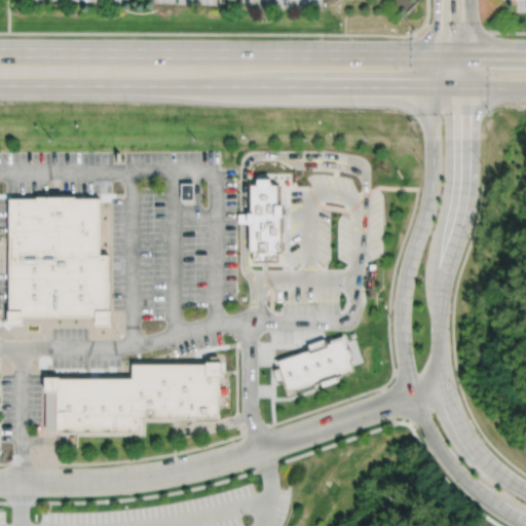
[(250,252),(254,252),(254,260),(276,260),(276,252),(280,252),(280,217),(283,217),(283,211),(283,204),(277,204),(277,185),(270,185),(270,176),(256,176),(256,185),(251,185),(251,213),(247,213),(247,224),(250,224),(250,252)]
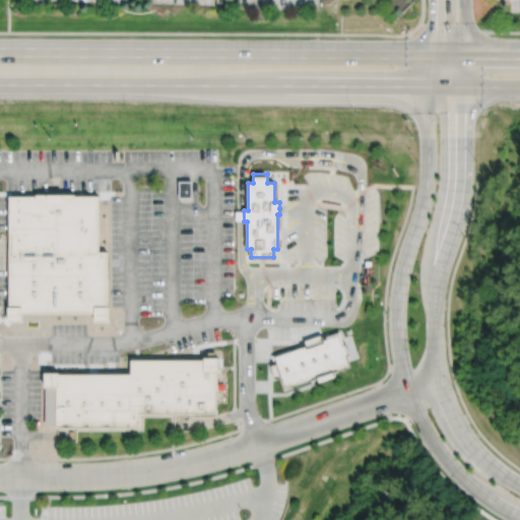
[(178,181),(178,196),(191,196),(191,181),(178,181)]
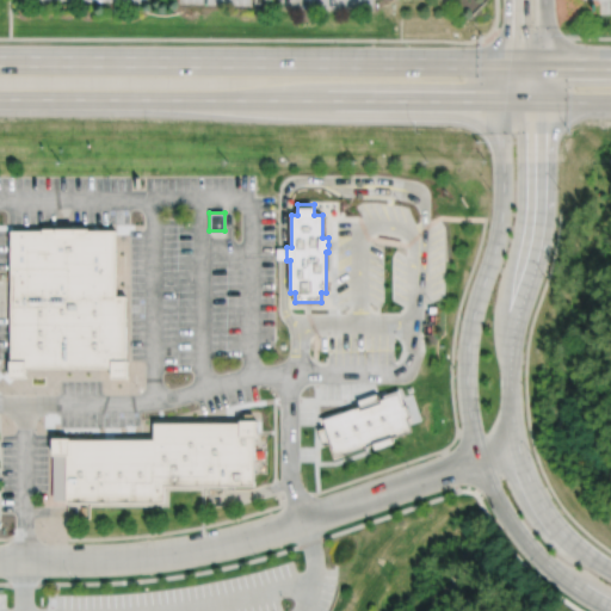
[(8,227),(8,375),(24,375),(24,365),(110,365),(110,374),(127,374),(127,294),(115,294),(115,227),(65,227),(8,227)]
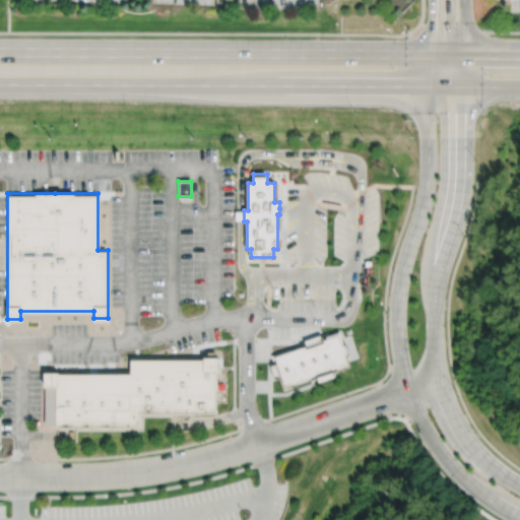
[(337,331),(342,344),(344,343),(347,354),(344,355),(348,366),(331,372),(333,376),(316,382),(314,378),(281,390),(277,377),(272,379),(267,365),(272,363),(269,354),(288,347),(289,349),(304,344),(302,340),(318,334),(319,338),(337,331)]
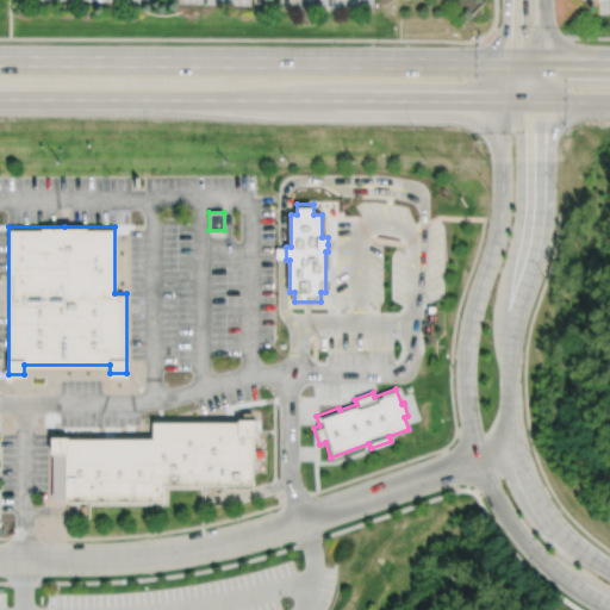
[(153,421),(253,421),(253,481),(163,481),(163,499),(66,499),(66,453),(51,453),(51,436),(151,437),(153,421)]
